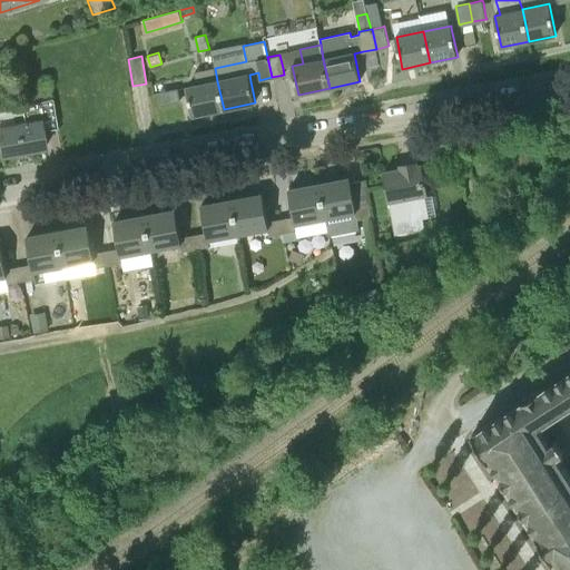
[(198,86),(187,88),(193,116),(224,109),(217,81),(215,68),(195,71),(198,86)]
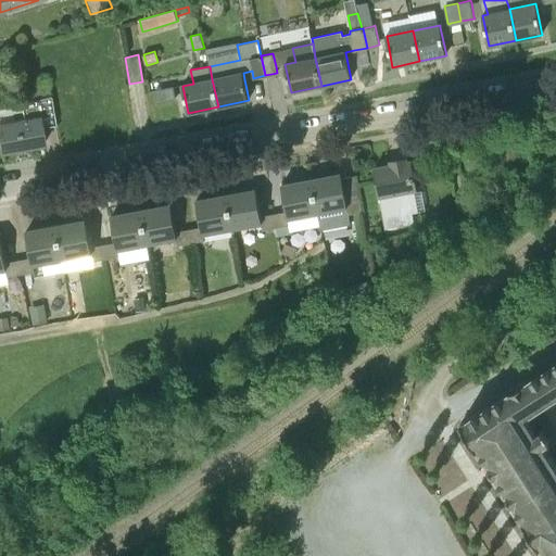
[(174,86),(153,89),(156,103),(176,99),(174,86)]
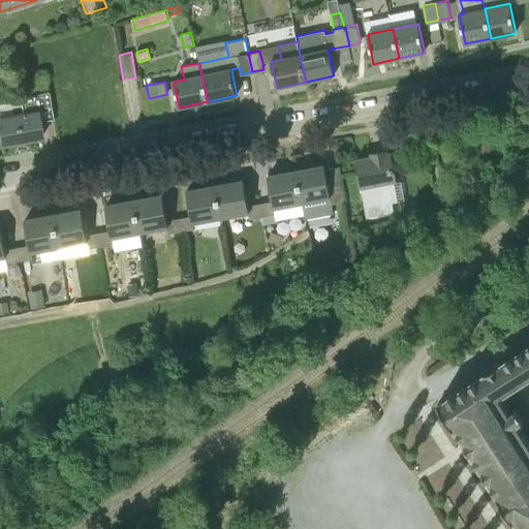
[(39,120),(53,118),(48,92),(20,98),(21,105),(22,113),(13,114),(12,107),(11,100),(0,102),(0,142),(1,146),(41,138),(39,120)]
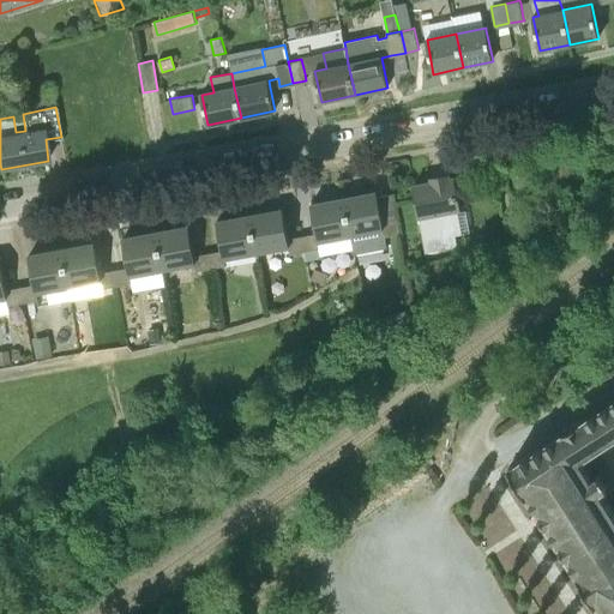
[(450,175),(431,179),(431,182),(414,186),(426,253),(458,247),(456,235),(470,233),(465,210),(459,211),(453,179),(450,179),(450,175)]
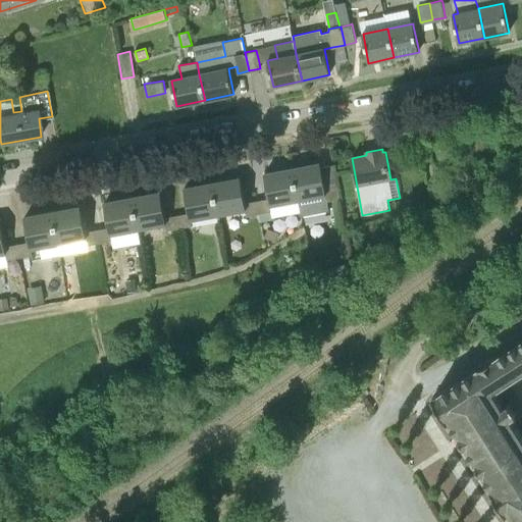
[(327,205),(327,202),(341,199),(334,165),(321,167),(320,163),(293,168),(300,210),(327,205)]
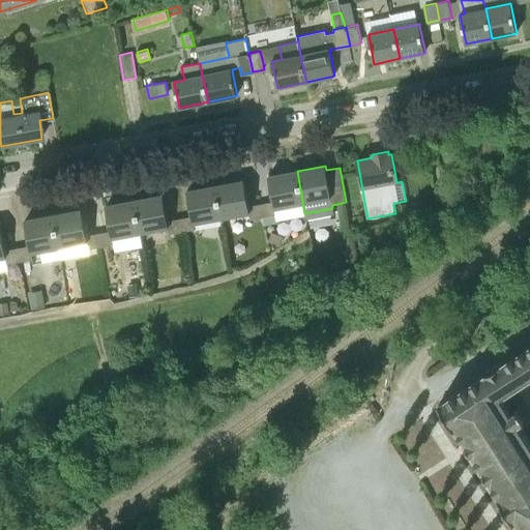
[(273,201),(262,203),(264,216),(276,214),(277,221),(305,215),(304,213),(297,171),(269,176),(273,201)]
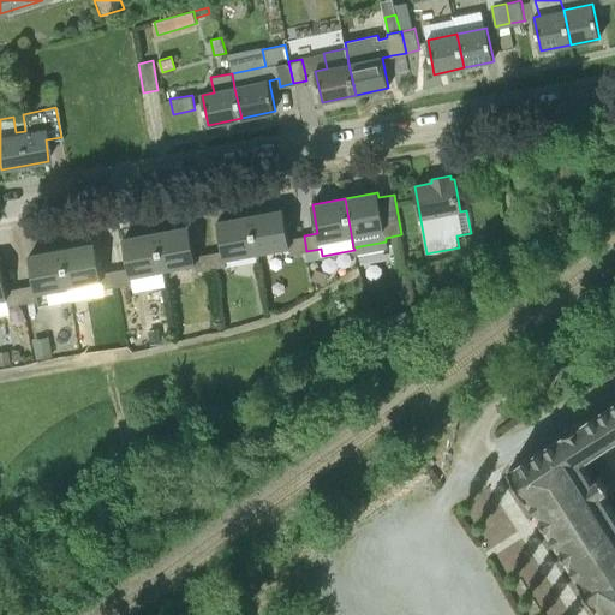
[(306,251),(304,237),(290,239),(284,210),(251,216),(257,252),(290,246),(291,255),(306,251)]
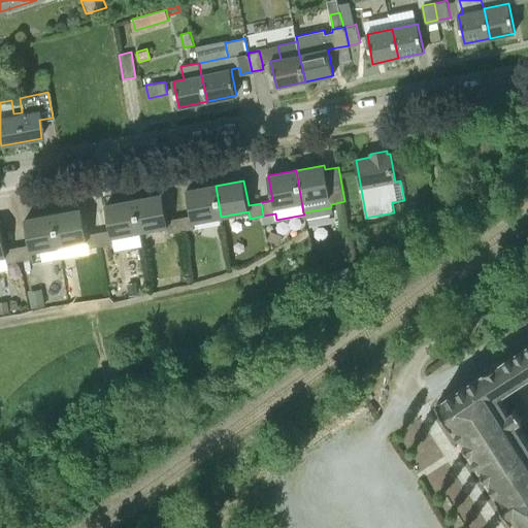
[(193,222),(221,217),(216,186),(187,190),(192,215),(179,217),(182,231),(194,228),(193,222)]
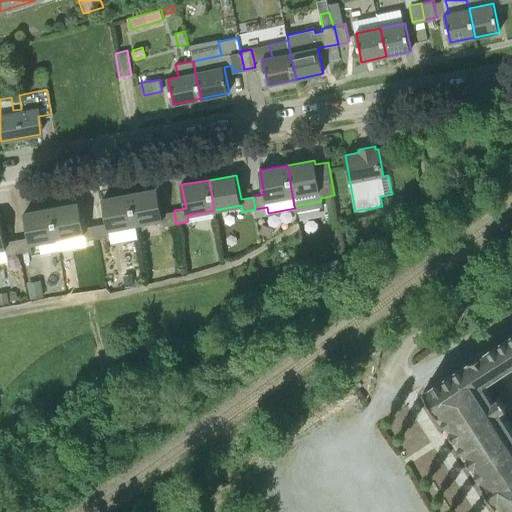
[(176,224),(174,210),(162,212),(158,189),(130,194),(136,224),(162,219),(164,226),(176,224)]
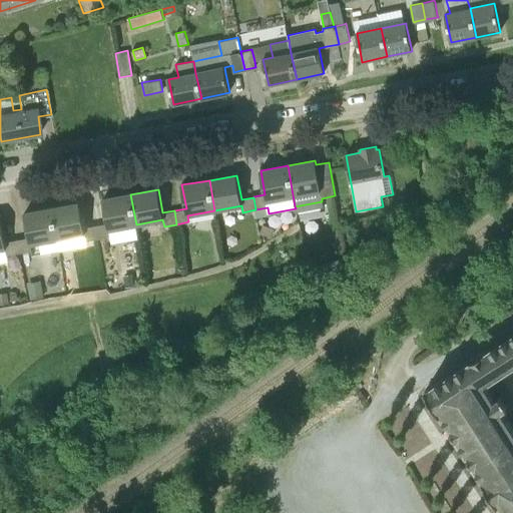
[(108,229),(136,224),(130,194),(103,199),(107,222),(95,225),(98,238),(110,235),(108,229)]
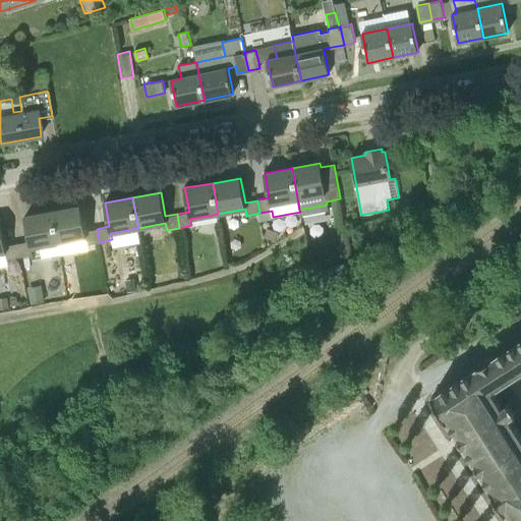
[(100,242),(97,229),(85,231),(80,207),(53,212),(58,242),(85,238),(87,244),(100,242)]
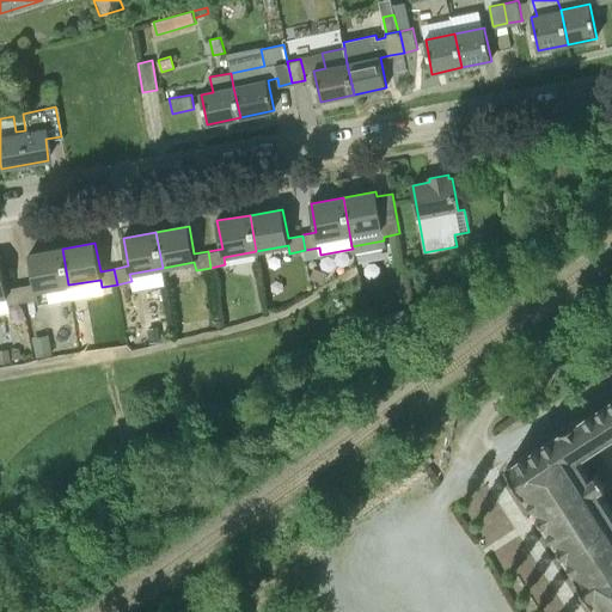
[(71,299),(68,285),(62,249),(29,255),(35,283),(20,286),(23,301),(38,299),(40,305),(71,299)]
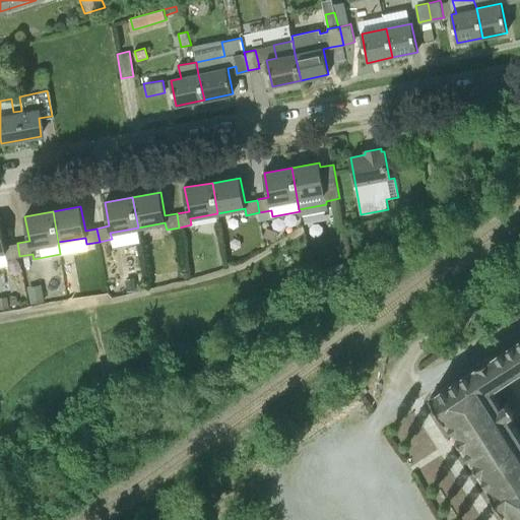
[(19,256),(17,243),(5,245),(1,220),(0,220),(0,252),(6,252),(7,258),(19,256)]
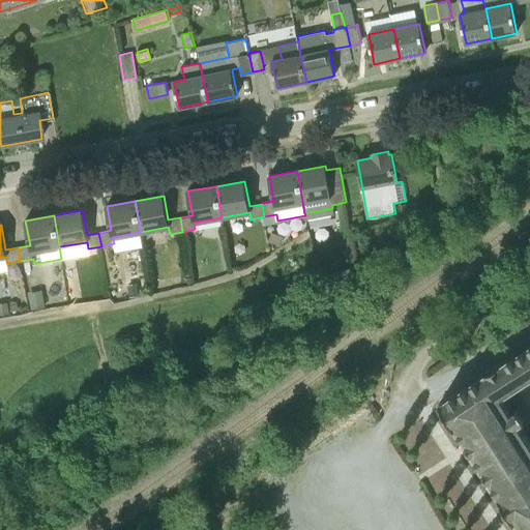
[(271,232),(268,241),(280,245),(284,236),(271,232)]
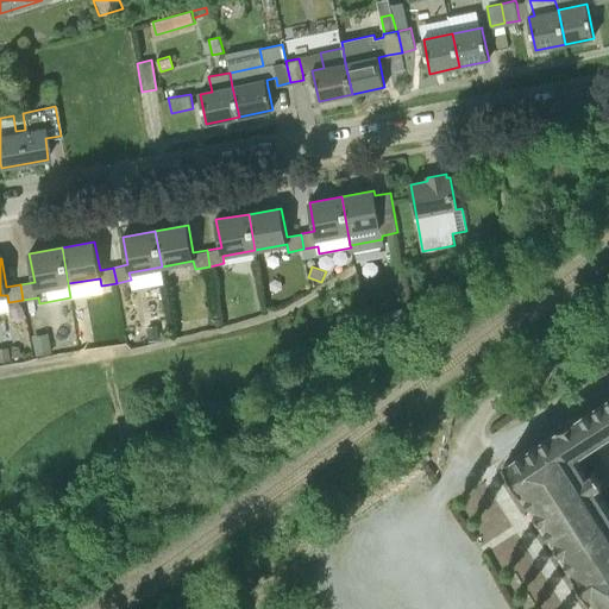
[(395,312),(396,313),(399,322),(410,320),(407,308),(395,312)]
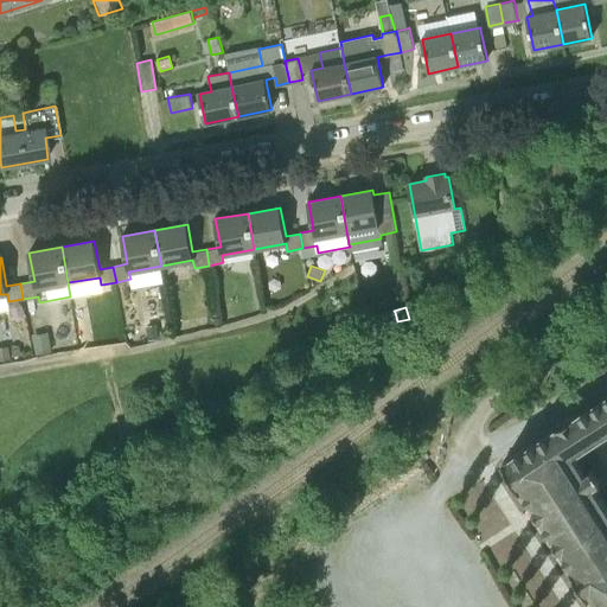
[(147,340),(159,338),(158,324),(146,326),(147,340)]
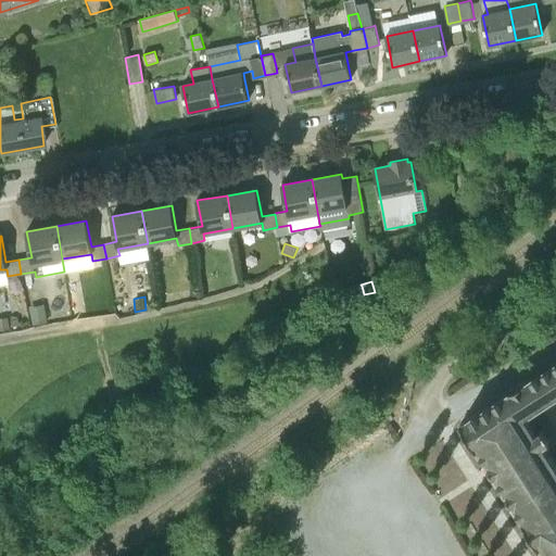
[(29,306),(33,324),(48,321),(45,304),(29,306)]
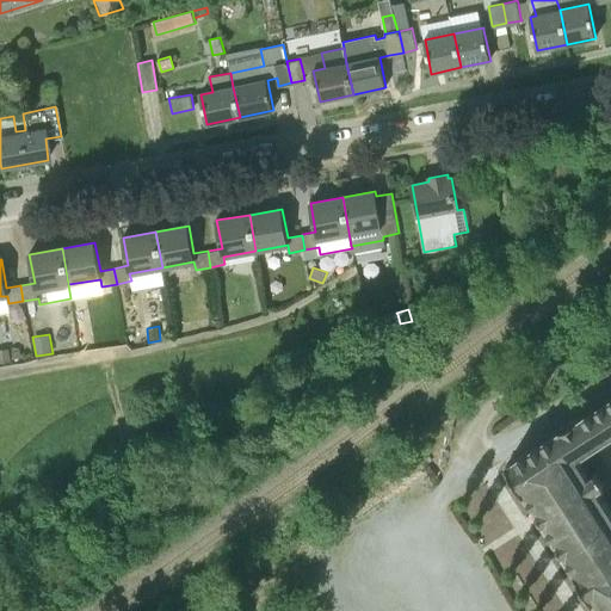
[(0,349),(0,362),(11,360),(8,347),(0,349)]
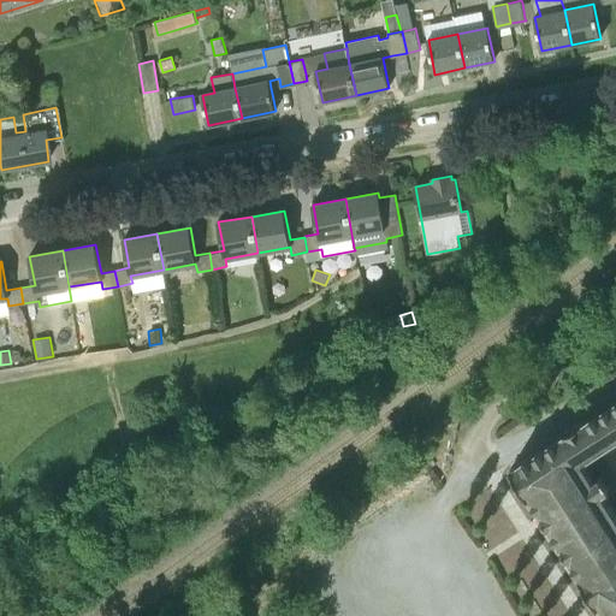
[(615,403),(525,461),(511,469),(605,615),(615,615),(615,514),(584,463),(615,442),(615,403)]
